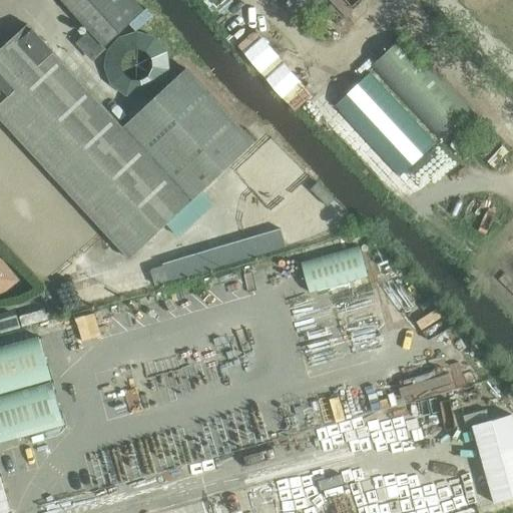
[(61,0),(105,47),(144,10),(134,0),(61,0)]
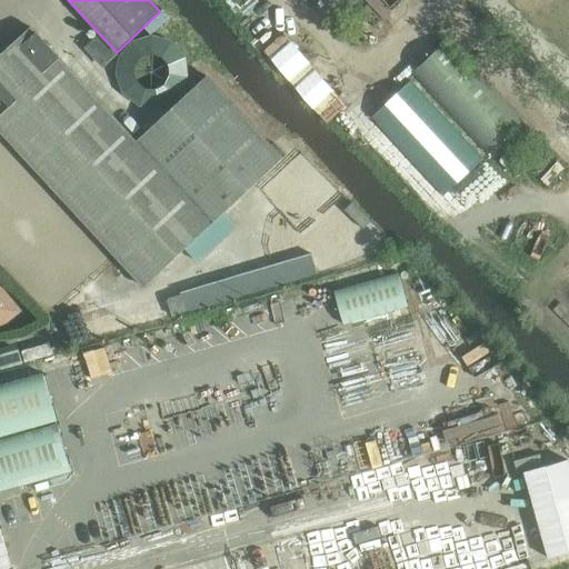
[(345,25),(367,49),(381,37),(370,25),(372,21),(369,17),(376,10),(370,3),(359,13),(358,12),(345,25)]
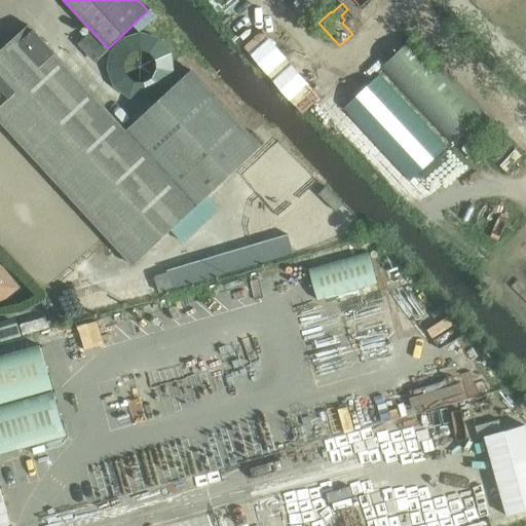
[(0,50),(0,121),(133,265),(261,146),(191,70),(125,130),(28,25),(0,50)]
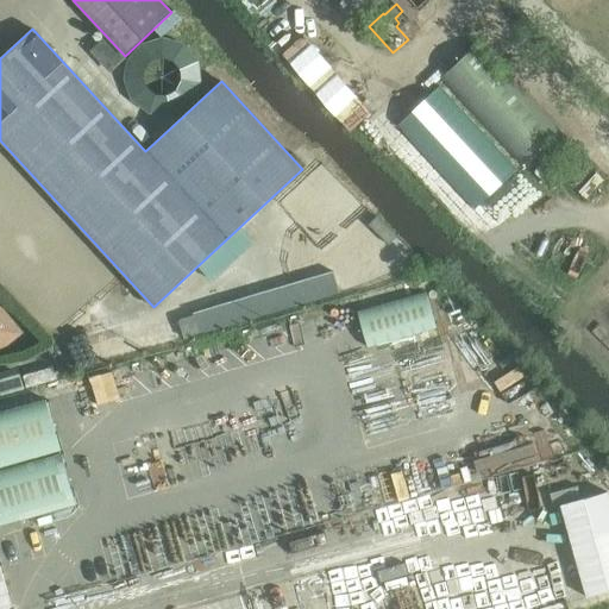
[(150,42),(137,50),(129,62),(126,75),(127,89),(136,102),(146,111),(161,113),(175,112),(188,104),(196,92),(199,79),(198,64),(189,51),(177,43),(164,41),(150,42)]
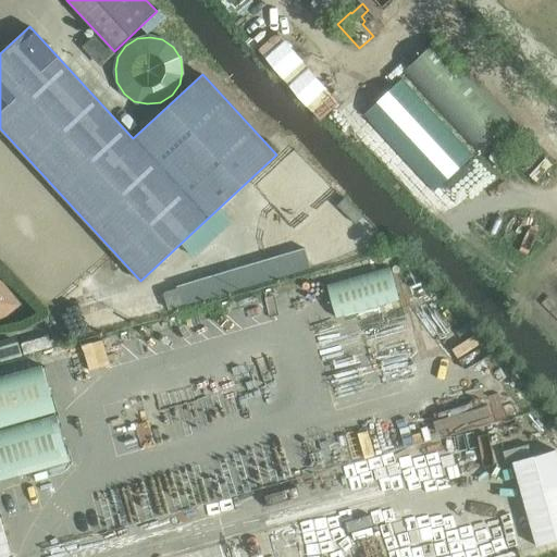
[(403,72),(477,151),(511,119),(437,39),(403,72)]
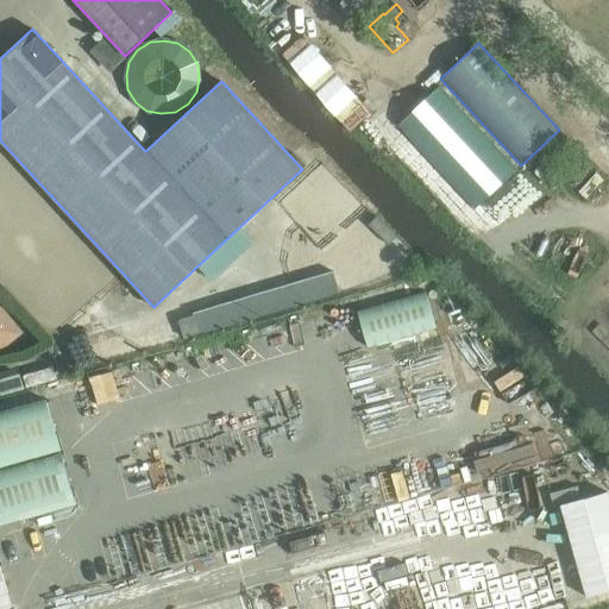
[(339,292),(333,271),(193,313),(200,333),(339,292)]
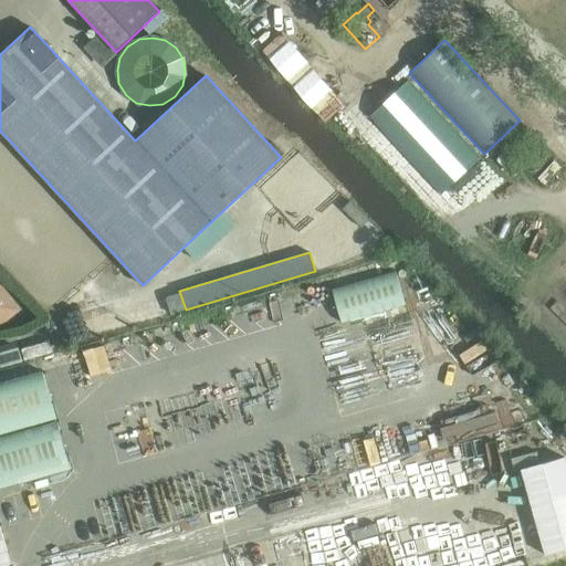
[(344,324),(409,305),(398,268),(333,287),(344,324)]
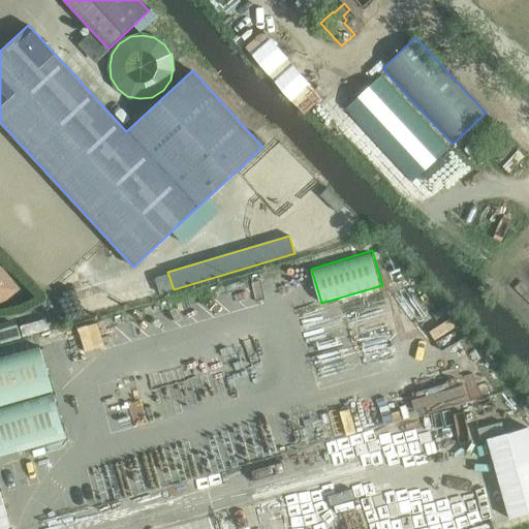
[(0,305),(22,284),(3,265),(0,267),(0,305)]
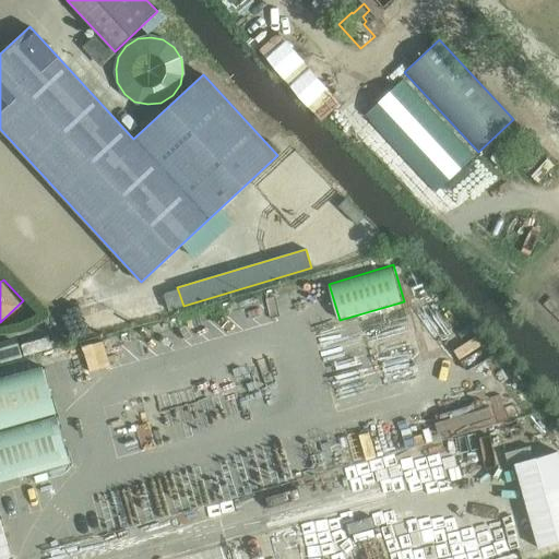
[(51,349),(48,339),(23,345),(26,356),(51,349)]
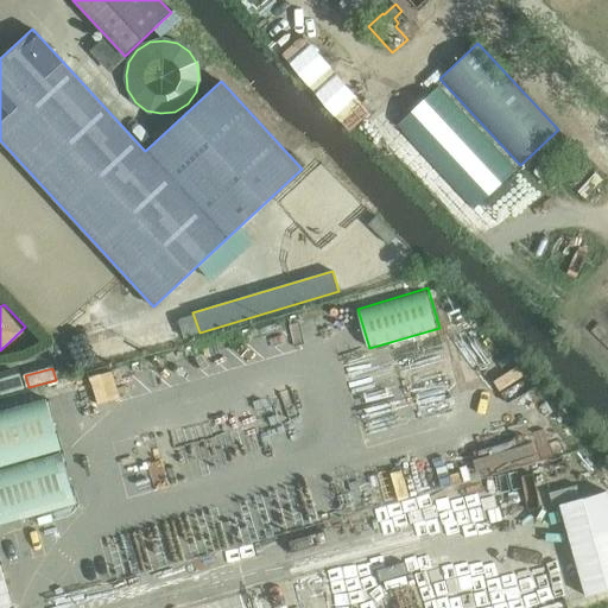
[(21,378),(19,374),(0,379),(0,394),(24,388),(21,378)]
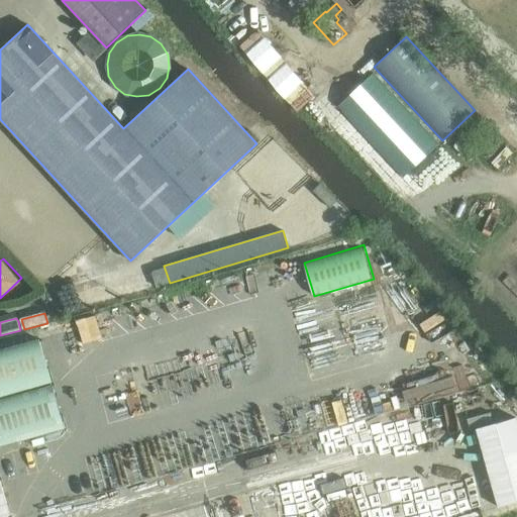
[(0,396),(50,383),(38,339),(0,349),(0,396)]
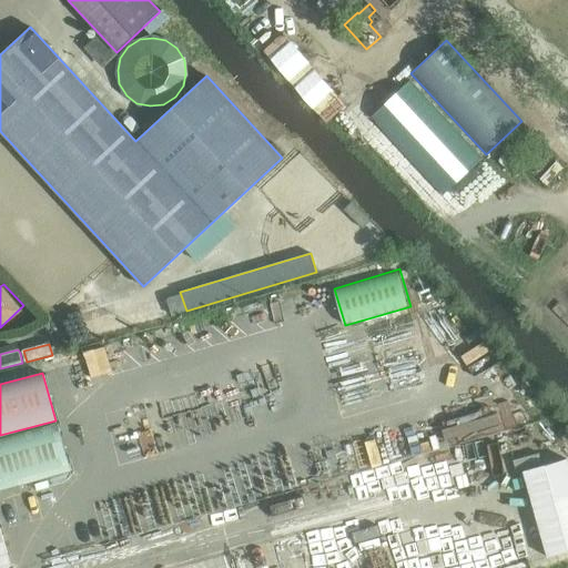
[(0,488),(70,469),(57,422),(0,437),(0,488)]
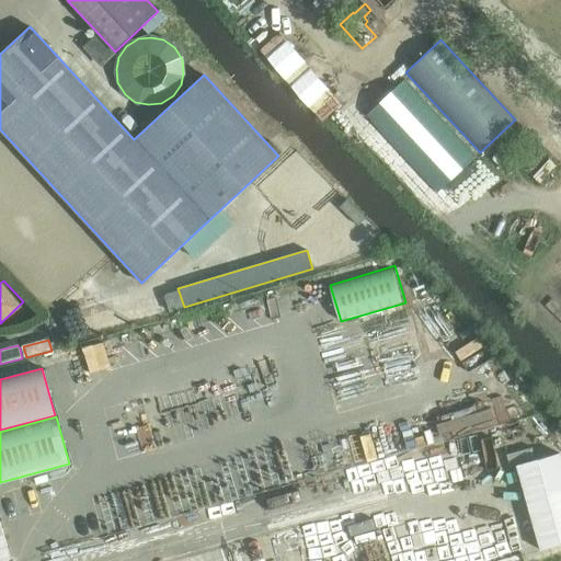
[(0,487),(0,504),(3,515),(49,502),(42,474),(0,487)]
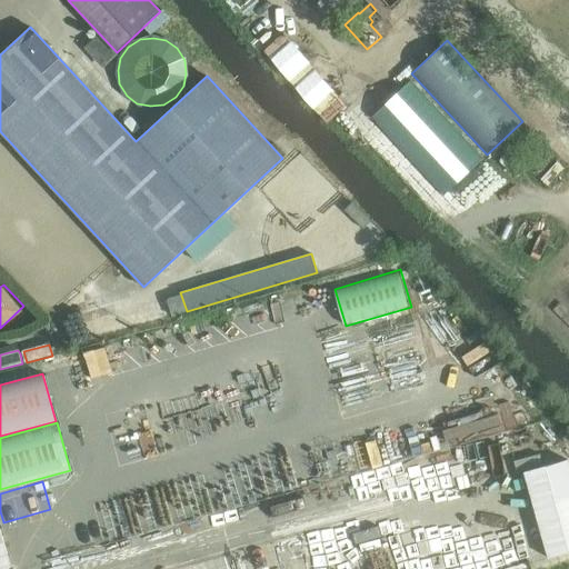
[(0,528),(0,563),(9,561),(0,528)]
